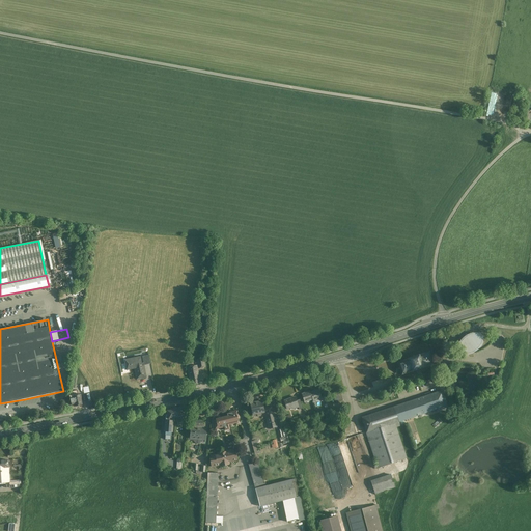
[(462,350),(463,351),(464,352),(465,352),(466,353),(469,352),(471,352),(472,353),(473,352),(481,346),(480,345),(481,342),(481,340),(481,338),(480,336),(479,335),(478,335),(476,335),(473,335),(469,337),(466,339),(463,342),(462,344),(460,347),(462,350)]
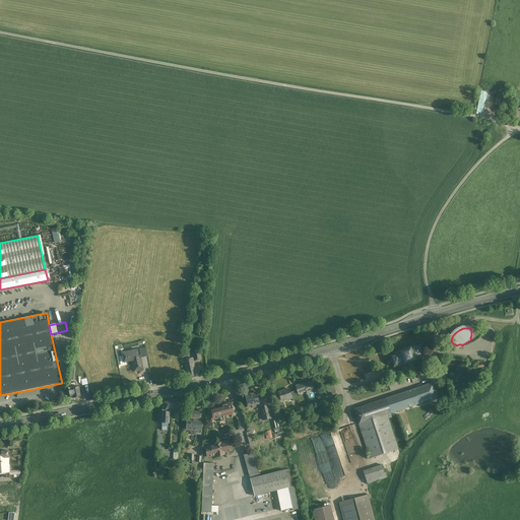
[(420,344),(389,355),(393,367),(425,356),(420,344)]
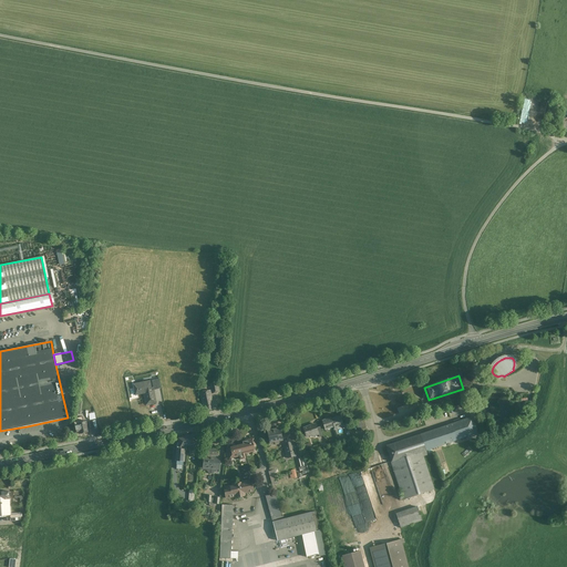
[(150,381),(133,384),(135,395),(144,393),(145,403),(152,402),(152,404),(156,403),(154,390),(152,391),(150,381)]
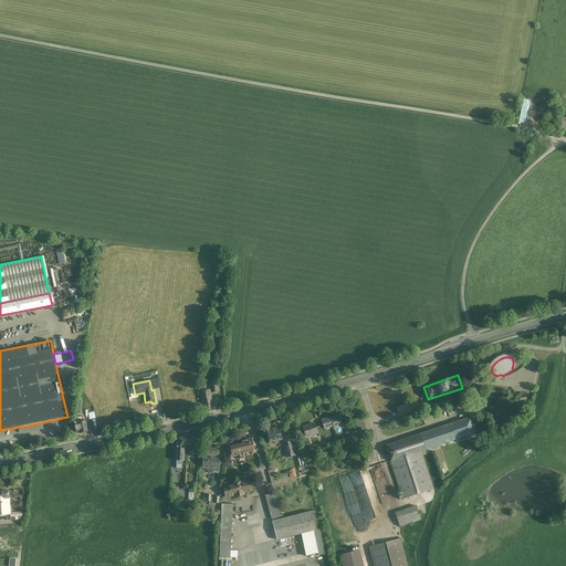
[(209,389),(200,391),(205,411),(213,409),(209,389)]
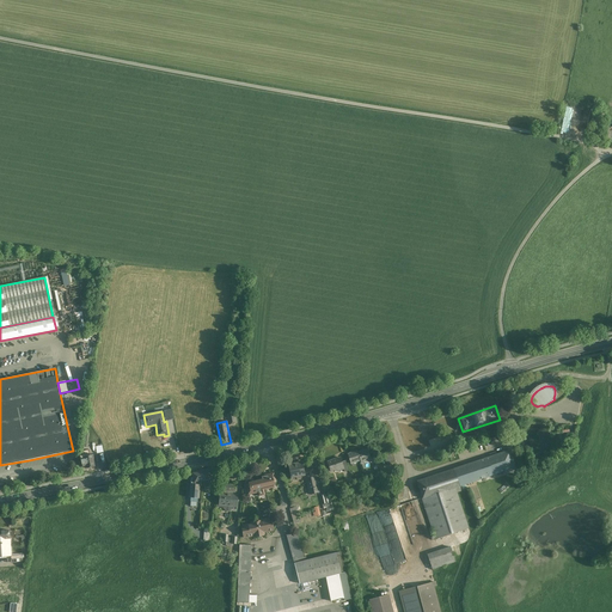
[(368,450),(363,451),(359,453),(357,453),(360,460),(361,463),(361,461),(366,460),(371,458),(368,450)]
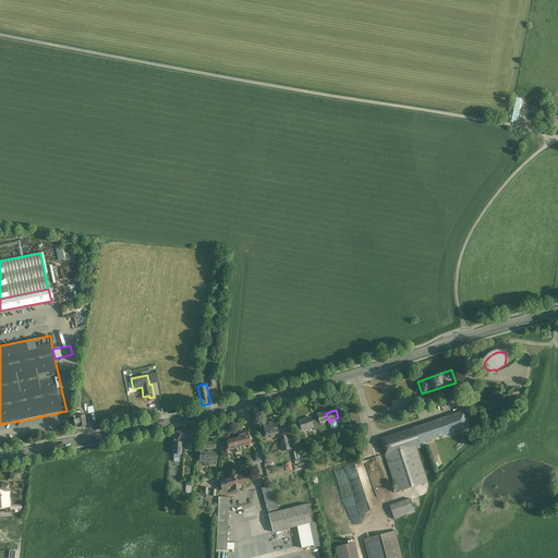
[(465,410),(451,415),(457,431),(471,426),(465,410)]
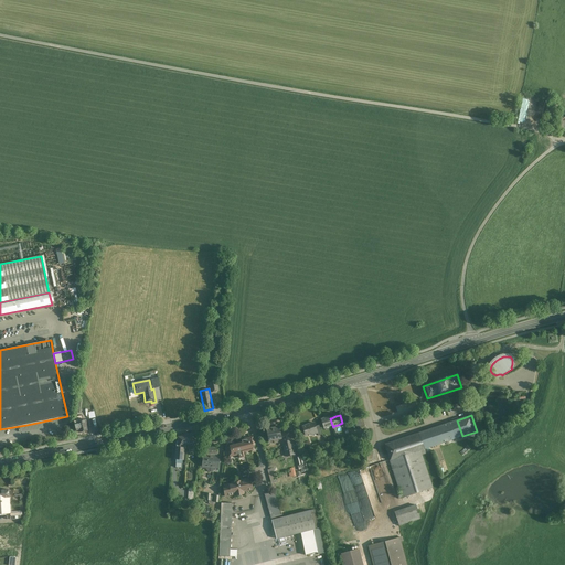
[(330,416),(327,417),(321,419),(324,428),(329,426),(332,425),(330,418),(331,418),(330,416)]
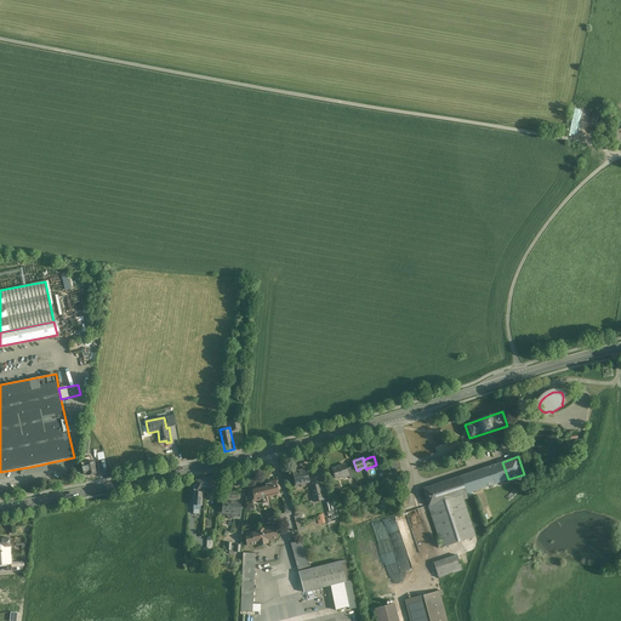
[(399,460),(391,462),(393,472),(402,469),(399,460)]
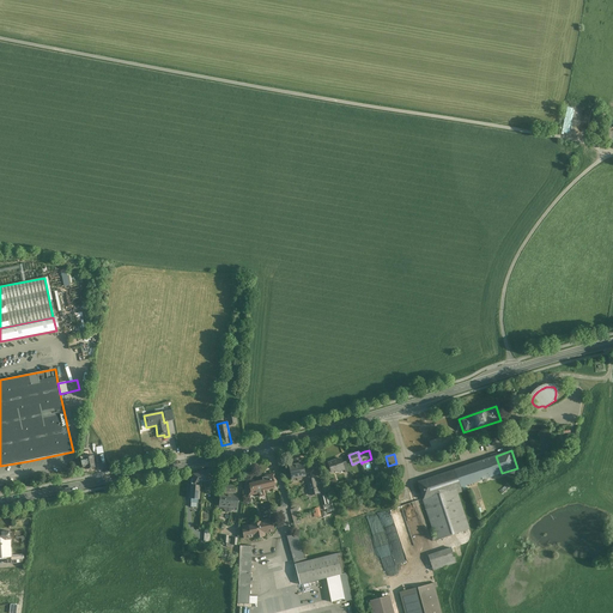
[(92,455),(84,457),(84,456),(80,457),(83,468),(85,467),(86,469),(96,467),(92,455)]
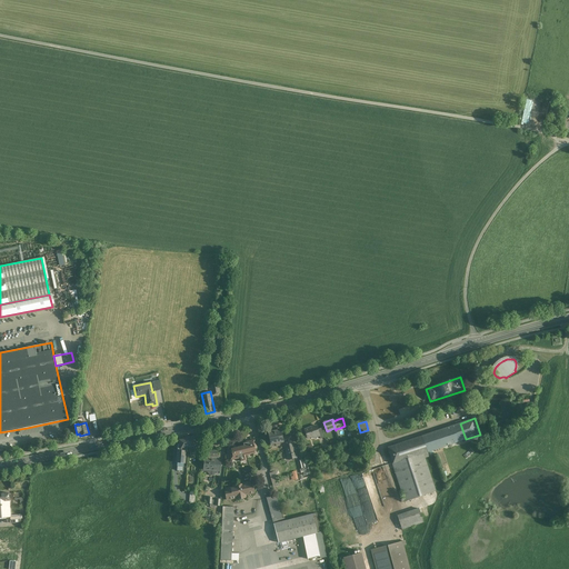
[(460,423),(421,436),(427,452),(466,439),(460,423)]
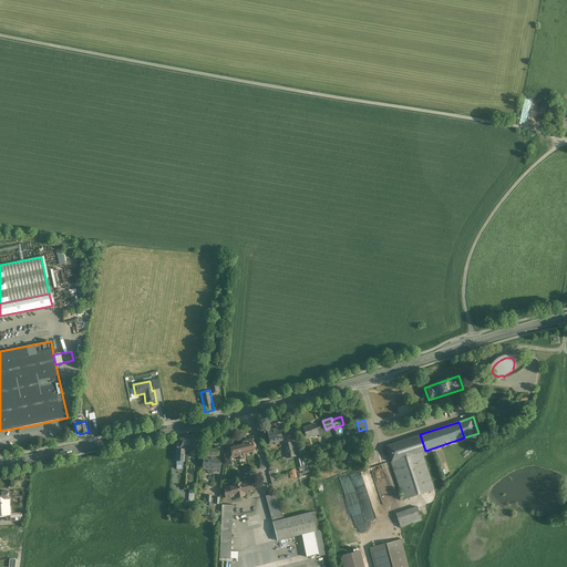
[(312,424),(303,429),(306,436),(312,434),(312,436),(318,434),(319,434),(317,428),(316,424),(315,424),(315,425),(312,425),(312,424)]
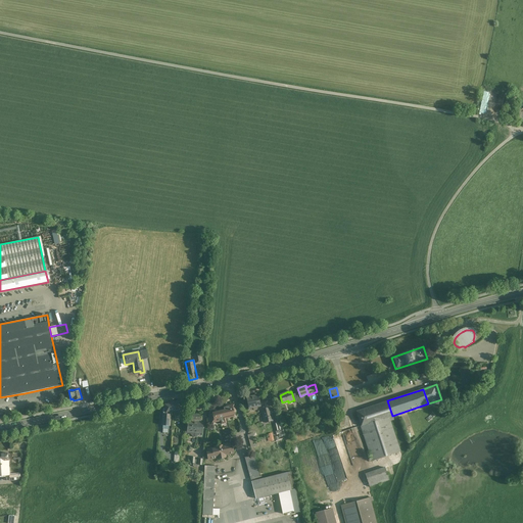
[(258,395),(246,397),(248,409),(253,408),(253,410),(257,409),(257,408),(260,407),(259,401),(258,395)]
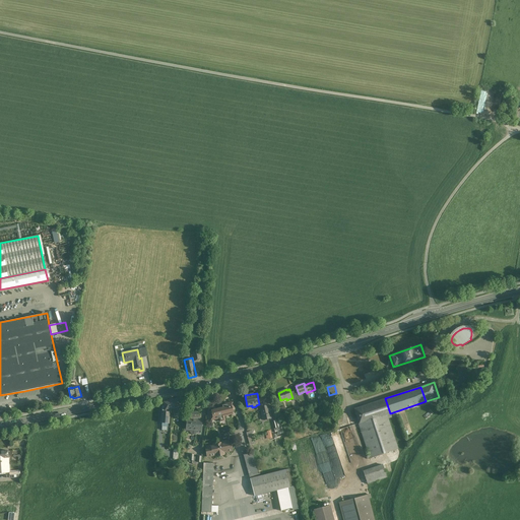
[(267,397),(258,399),(259,404),(260,404),(263,420),(272,418),(270,410),(269,411),(267,397)]
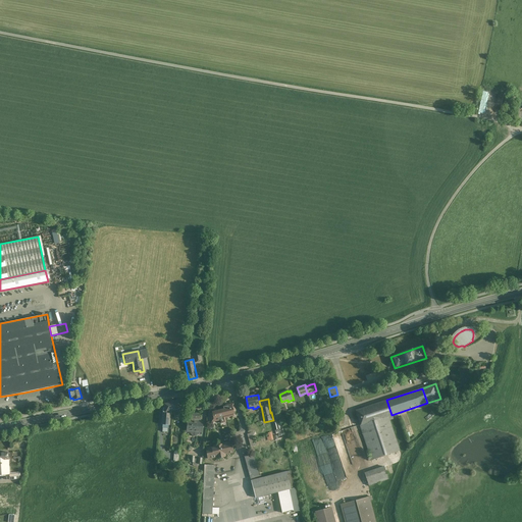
[(177,400),(171,402),(173,411),(175,410),(179,409),(177,400)]
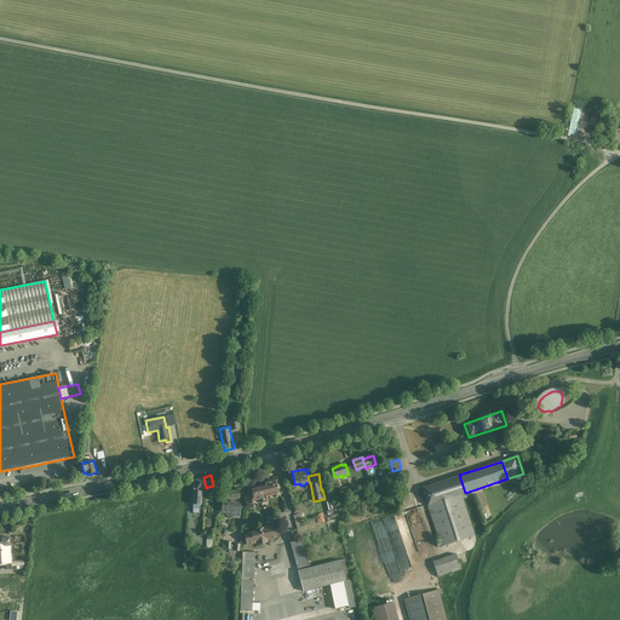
[(459,475),(422,487),(428,505),(465,493),(459,475)]
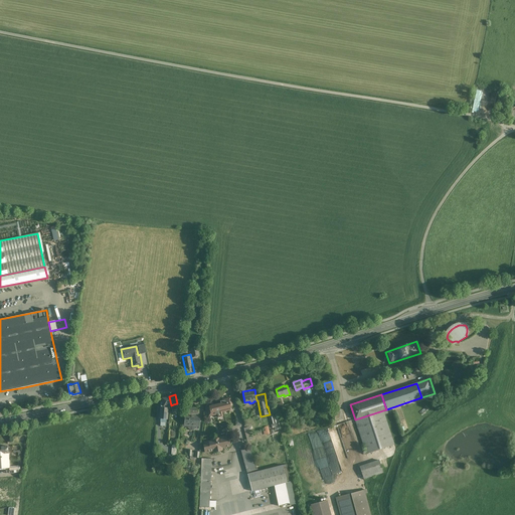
[(169,396),(162,397),(163,401),(164,406),(168,405),(171,405),(169,396)]
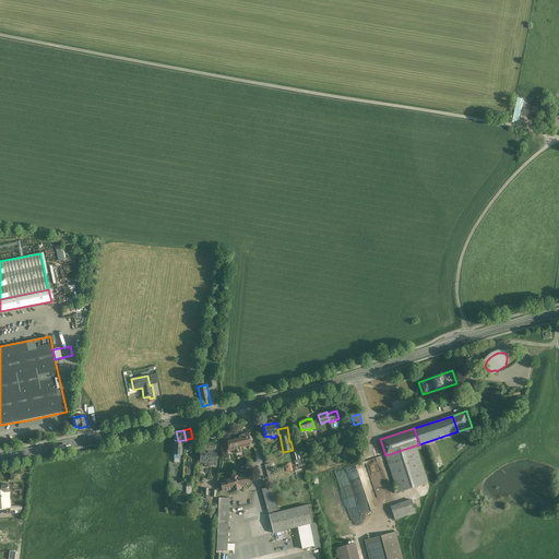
[(250,432),(241,433),(242,438),(238,439),(239,445),(240,445),(250,443),(250,442),(250,441),(252,441),(250,432)]
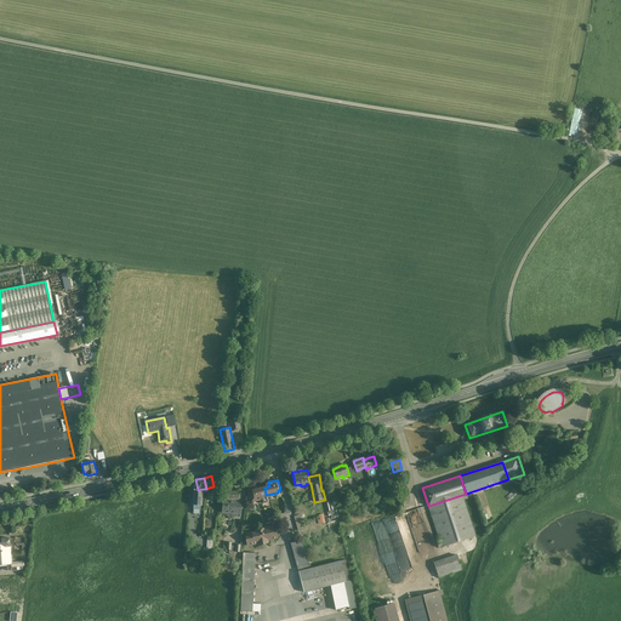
[(265,488),(258,489),(255,489),(255,490),(252,490),(250,491),(251,495),(250,495),(251,502),(261,500),(267,499),(267,495),(266,495),(265,488)]
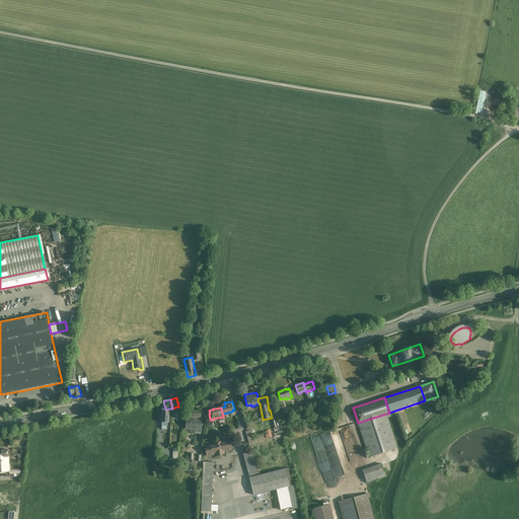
[(169,412),(162,412),(161,422),(168,422),(169,413),(169,412)]
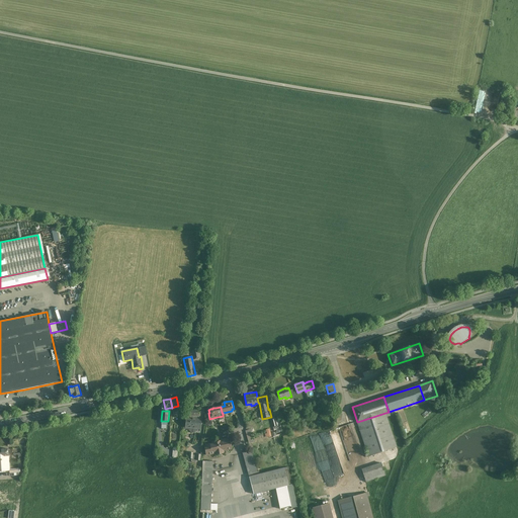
[(197,411),(190,411),(189,418),(186,418),(185,428),(188,428),(200,429),(201,419),(197,419),(198,418),(197,417),(197,411)]
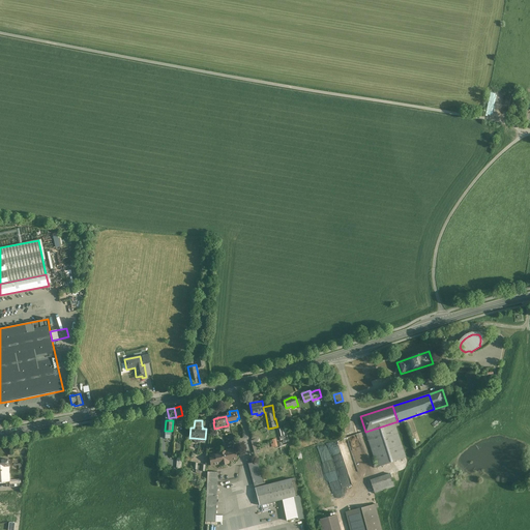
[(365,432),(377,467),(406,458),(395,427),(400,425),(398,421),(365,432)]
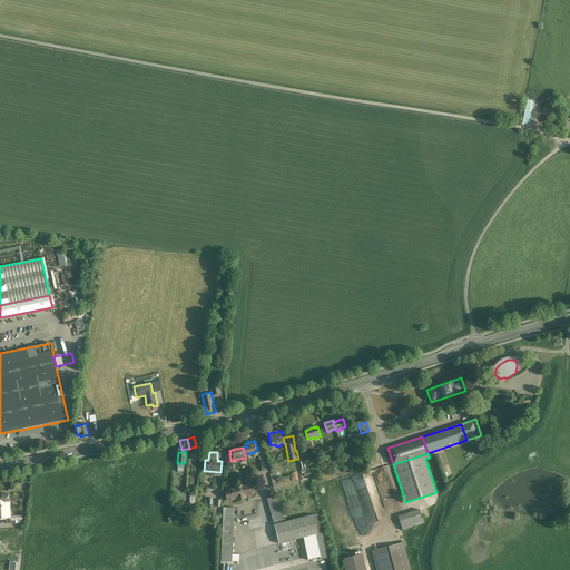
[(363,473),(376,519),(387,517),(373,470),(363,473)]
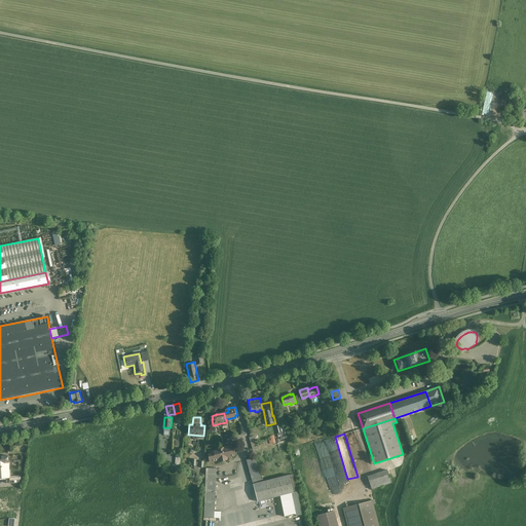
[(224,448),(221,448),(221,449),(213,451),(213,452),(210,453),(210,456),(209,457),(210,462),(218,460),(218,461),(219,461),(222,461),(223,459),(226,459),(227,457),(235,456),(233,445),(224,447),(224,448)]
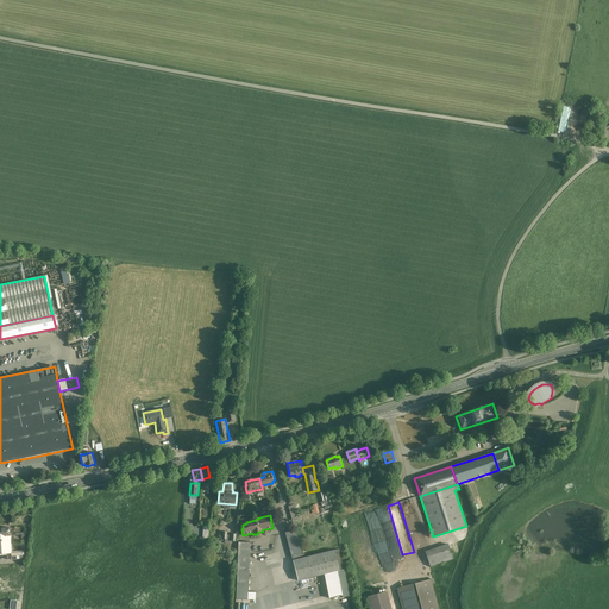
[(10,528),(0,528),(0,553),(7,553),(7,560),(23,559),(22,552),(11,553),(10,537),(10,528)]
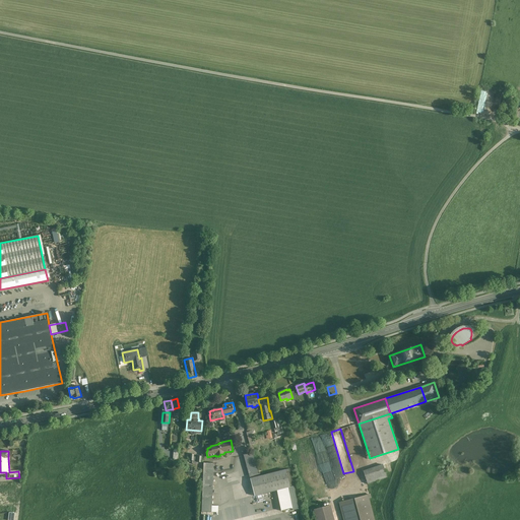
[(252,452),(244,454),(249,475),(258,473),(252,452)]
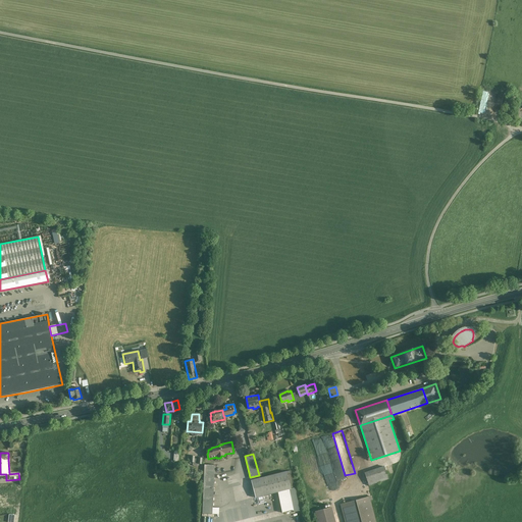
[(384,467),(364,473),(369,486),(388,479),(384,467)]
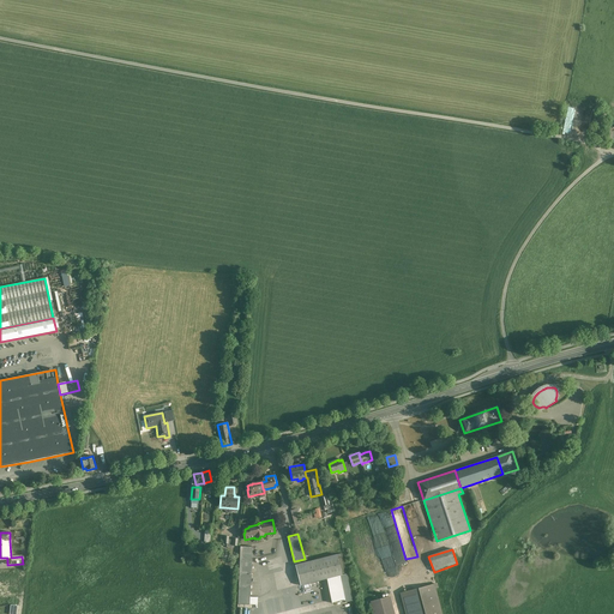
[(252,554),(240,554),(238,605),(250,605),(252,554)]
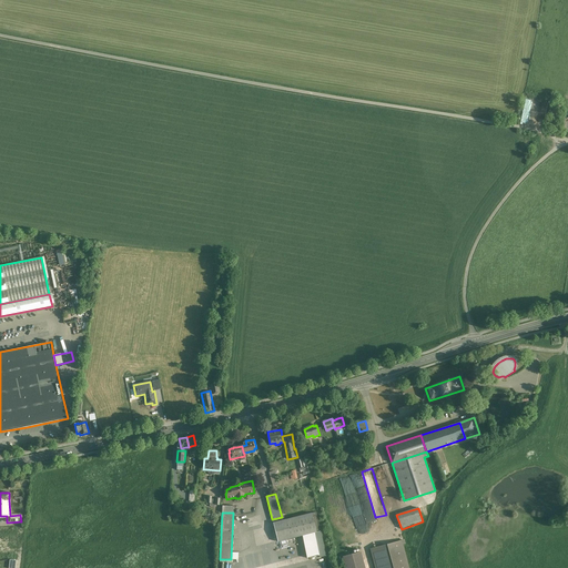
[(273,523),(275,533),(277,541),(314,533),(316,533),(312,514),(284,520),(273,523)]
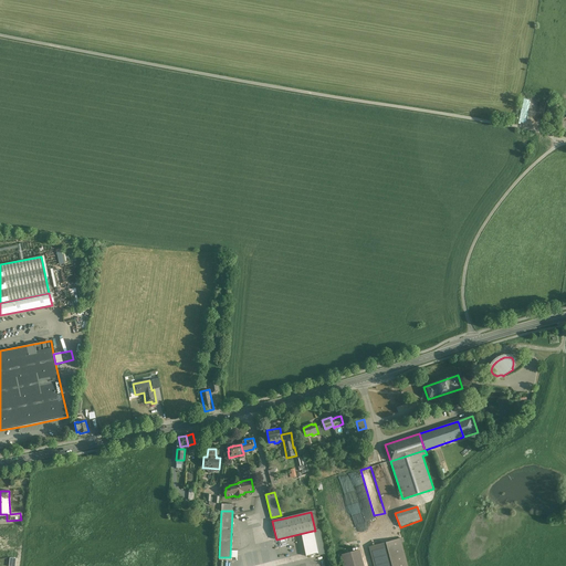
[(315,531),(313,531),(318,555),(325,554),(320,528),(315,531)]
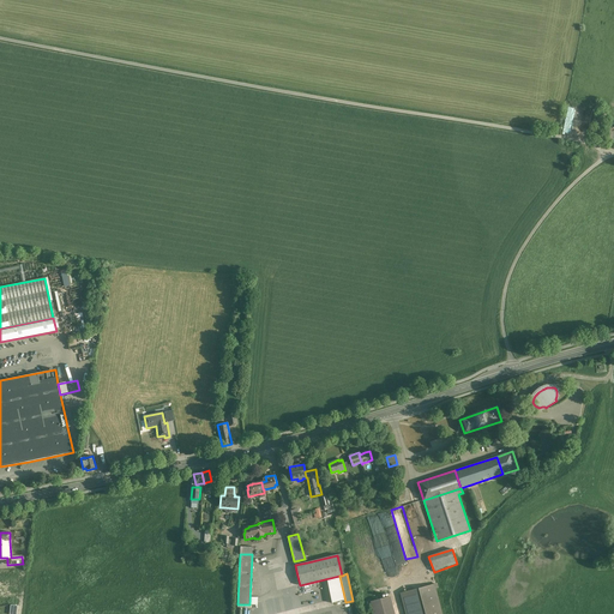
[(437,584),(401,594),(405,613),(440,613),(434,588),(438,588),(437,584)]
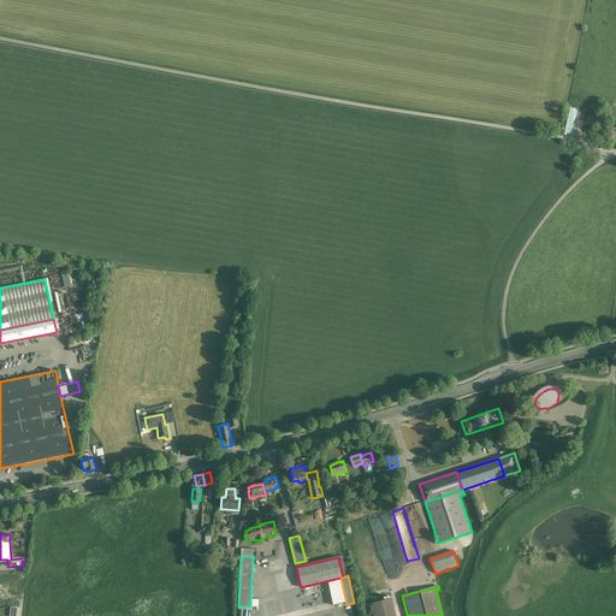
[(395,615),(390,598),(372,603),(375,615),(395,615)]
